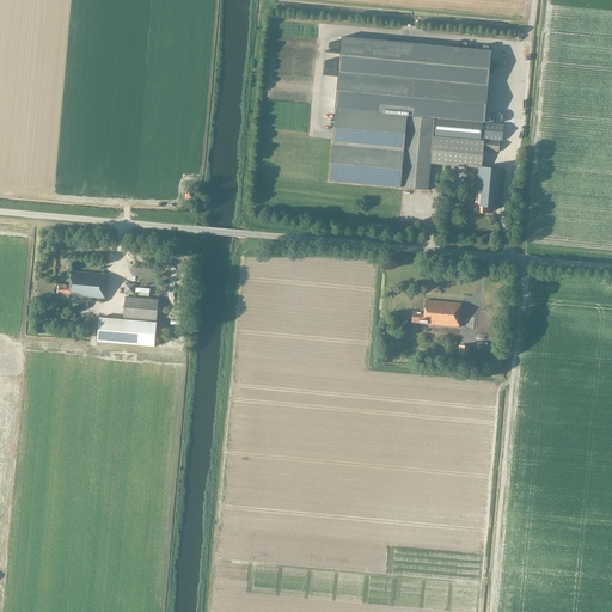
[(491,50),(365,38),(343,36),(329,182),(401,188),(429,190),(432,164),(478,169),(475,206),(476,207),(476,213),(489,214),(489,207),(501,208),(505,169),(482,166),(483,151),(499,152),(500,141),(502,141),(505,124),(483,123),(483,122),(485,122),(491,50)]
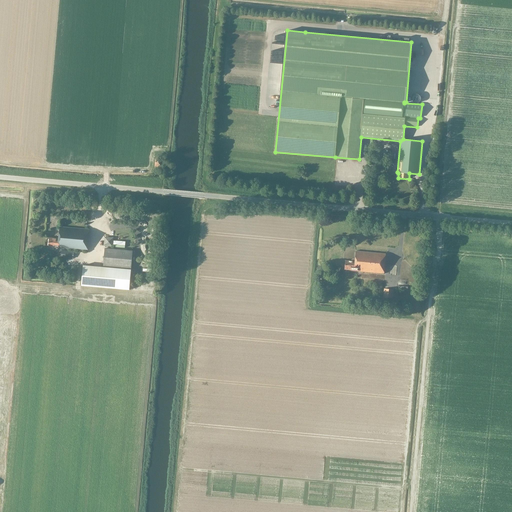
[(411,91),(411,93),(407,93),(407,100),(418,100),(417,90),(411,91)]
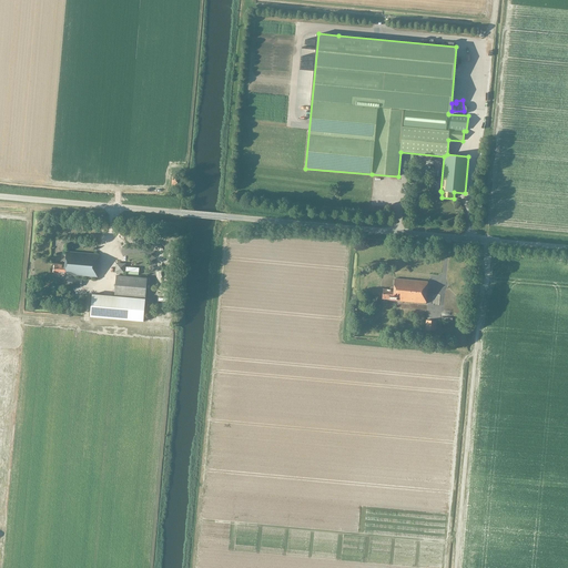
[(60,274),(60,275),(98,277),(100,254),(66,252),(64,264),(54,264),(53,274),(60,274)]
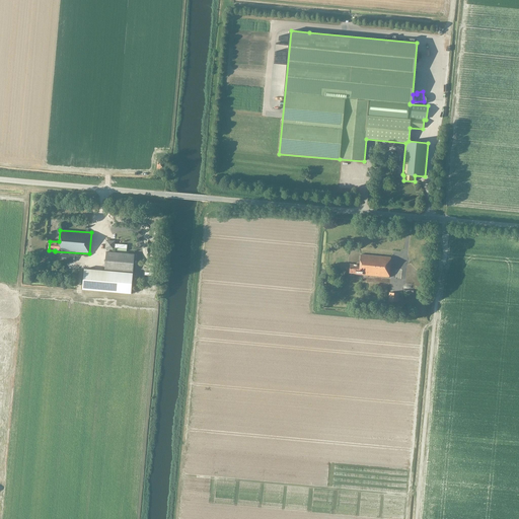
[(105,249),(115,250),(115,241),(105,240),(105,249)]
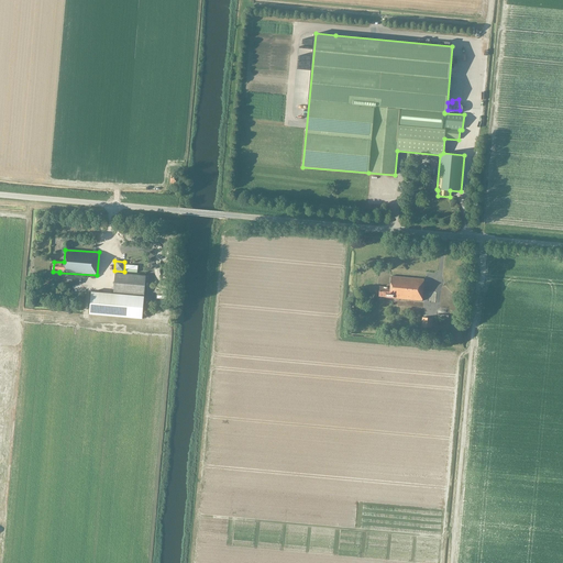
[(142,319),(146,276),(116,273),(113,295),(91,293),(90,315),(142,319)]
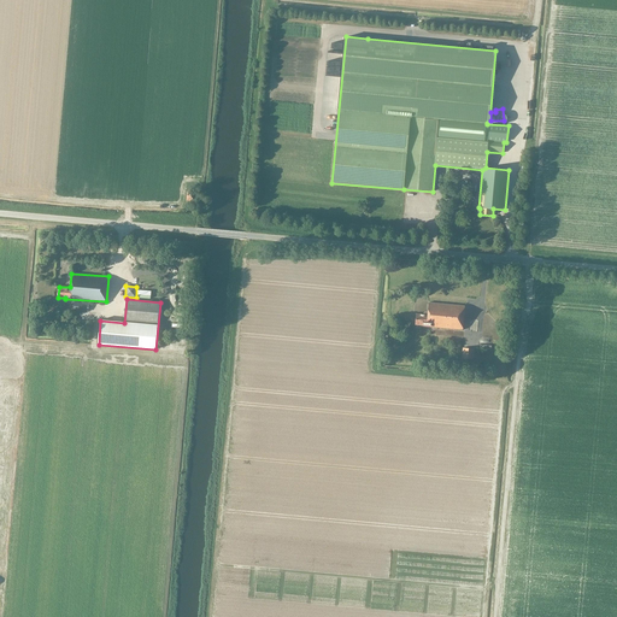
[(422,327),(463,330),(465,306),(429,303),(428,315),(416,315),(416,325),(422,325),(422,327)]
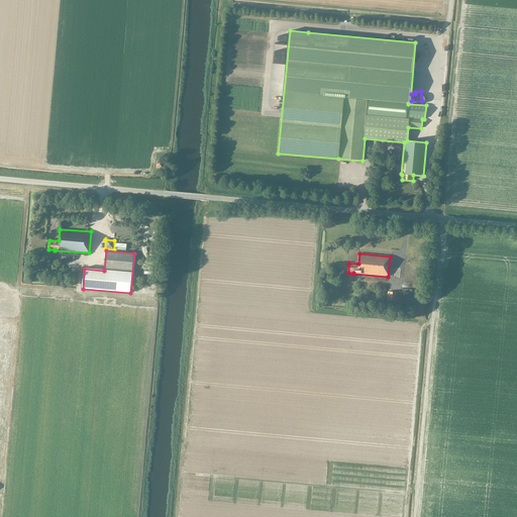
[(387,301),(397,302),(398,293),(388,292),(387,301)]
